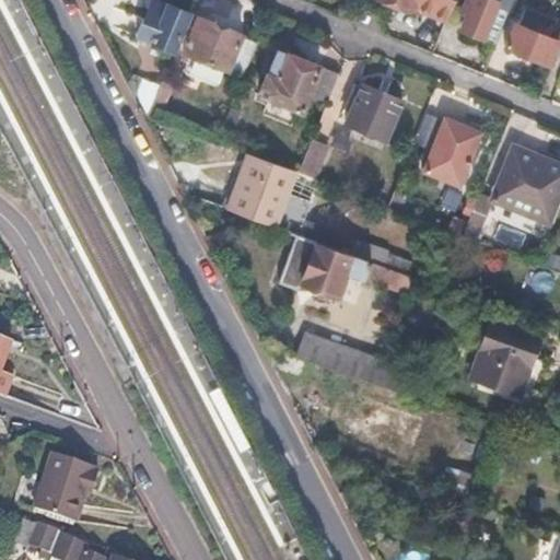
[(419,0),(393,0),(416,10),(419,1),(419,0)]
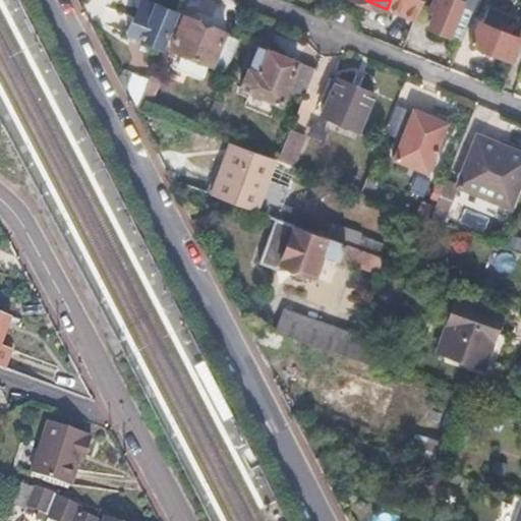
[(390,0),(390,1),(417,12),(421,0),(390,0)]
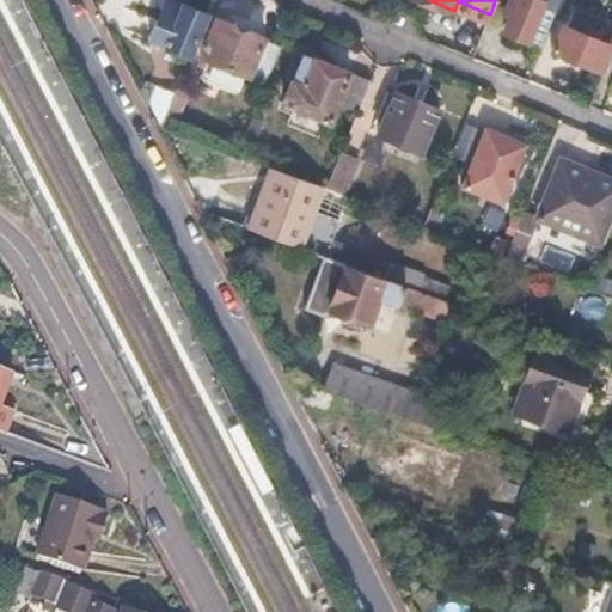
[(507,0),(503,12),(509,16),(502,31),(527,41),(527,40),(532,41),(548,0),(507,0)]
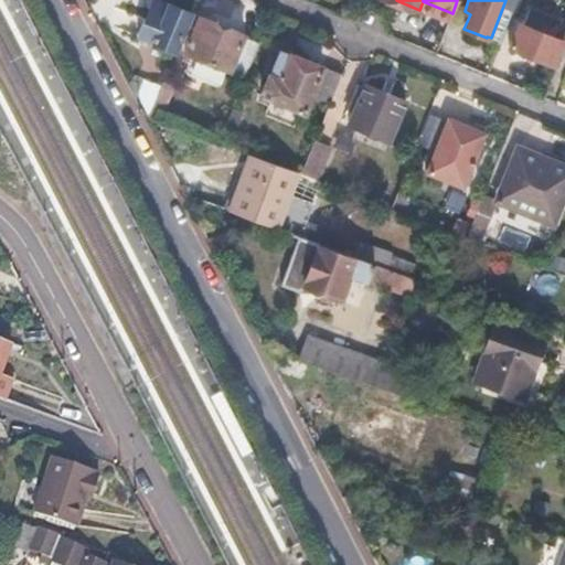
[(166,14),(149,8),(137,36),(176,52),(191,13),(170,4),(166,14)]
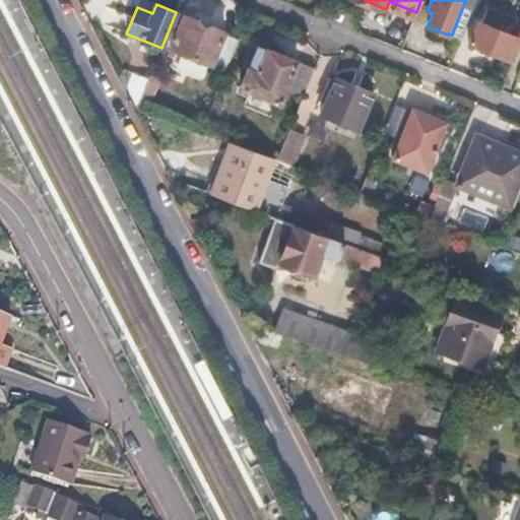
[(480,22),(478,21),(469,44),(508,60),(517,38),(501,31),(508,16),(486,8),(480,22)]
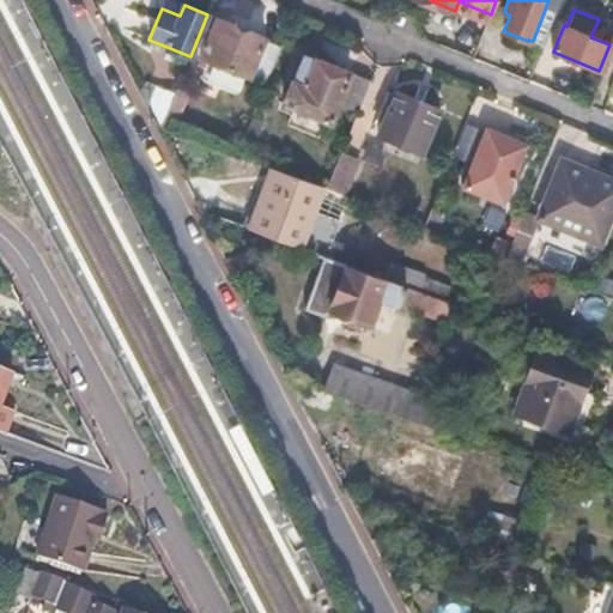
[(266,40),(217,19),(200,60),(248,80),(250,77),(267,83),(281,48),(265,42),(266,40)]
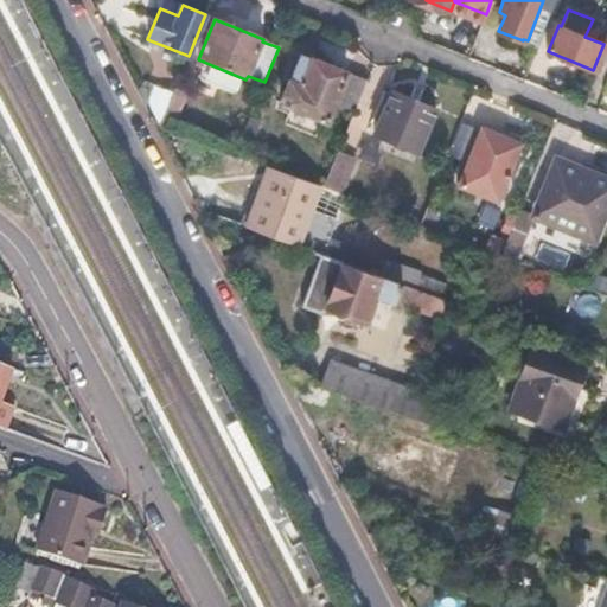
[(311,62),(300,57),(281,103),(325,122),(332,103),(353,113),(366,81),(312,58),(311,62)]
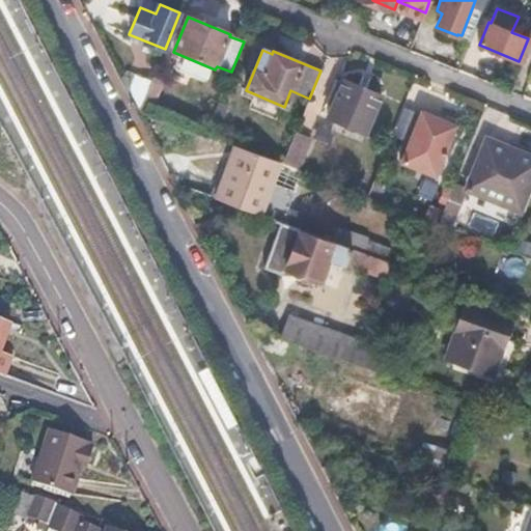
[(164,80),(154,76),(140,109),(150,112),(164,80)]
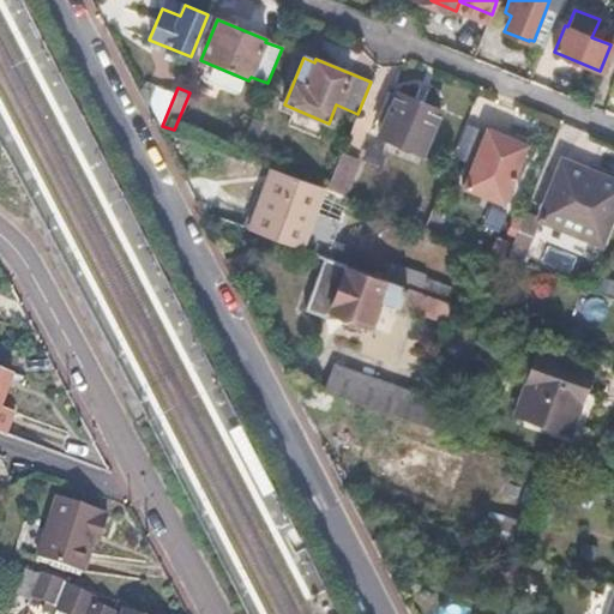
[(396,100),(390,96),(378,124),(384,126),(379,138),(423,156),(443,112),(398,94),(396,100)]
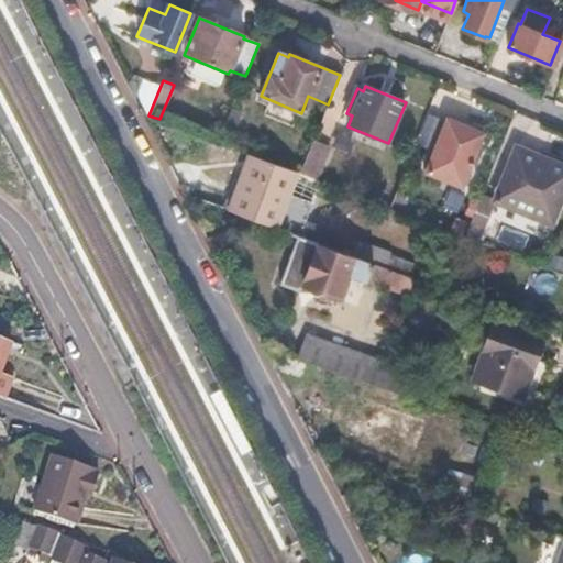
[(483,134),(448,120),(426,172),(461,187),(483,134)]
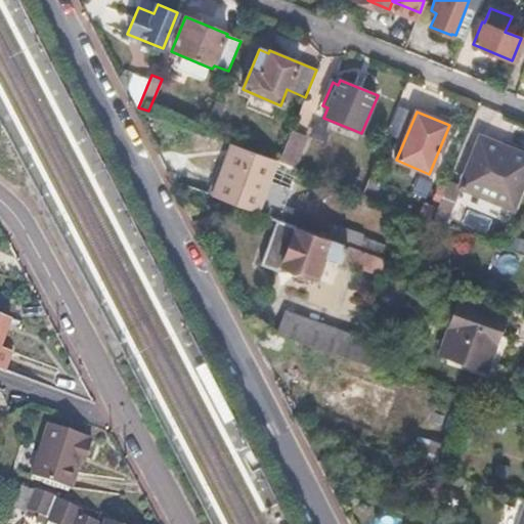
[(304,143),(290,137),(279,161),(295,167),(304,143)]
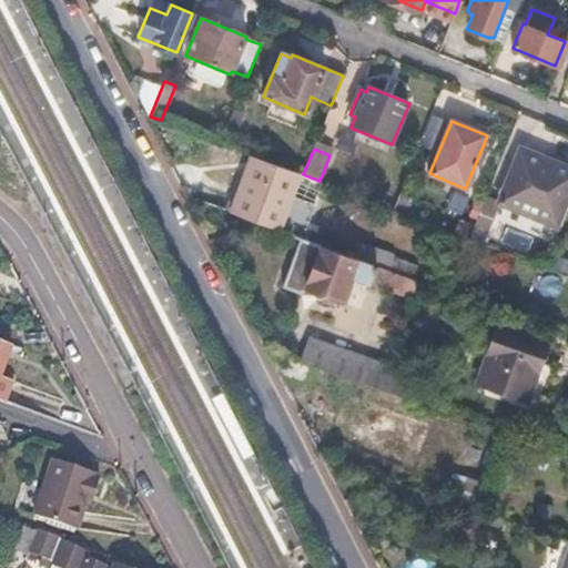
[(567,192),(567,169),(520,150),(499,202),(555,225),(567,192)]
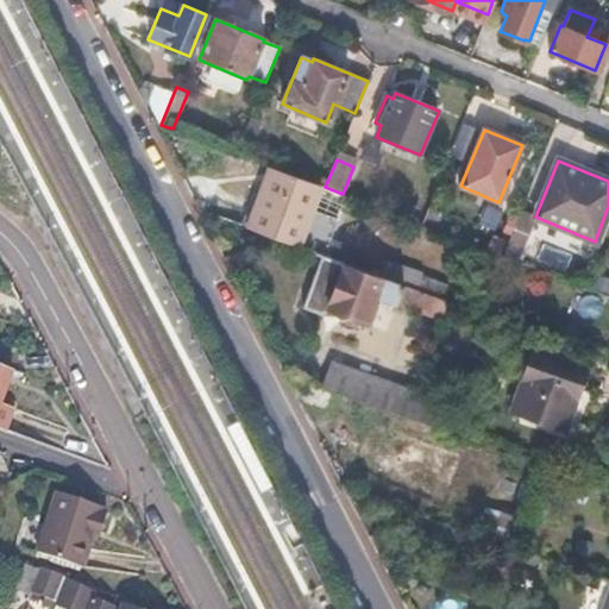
[(258,189),(264,190),(251,226),(299,244),(321,186),(268,165),(258,189)]
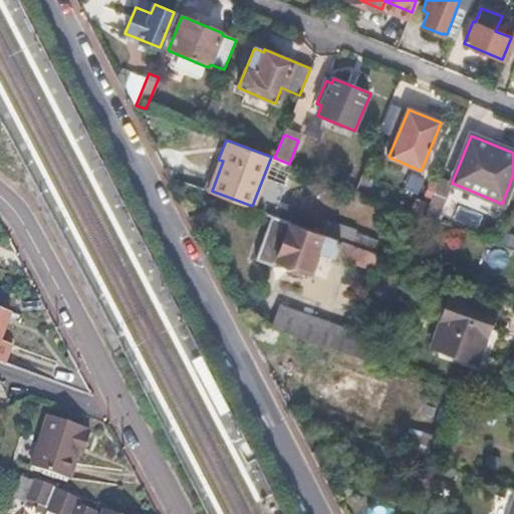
[(218,160),(214,158),(202,188),(212,191),(223,161),(218,160)]
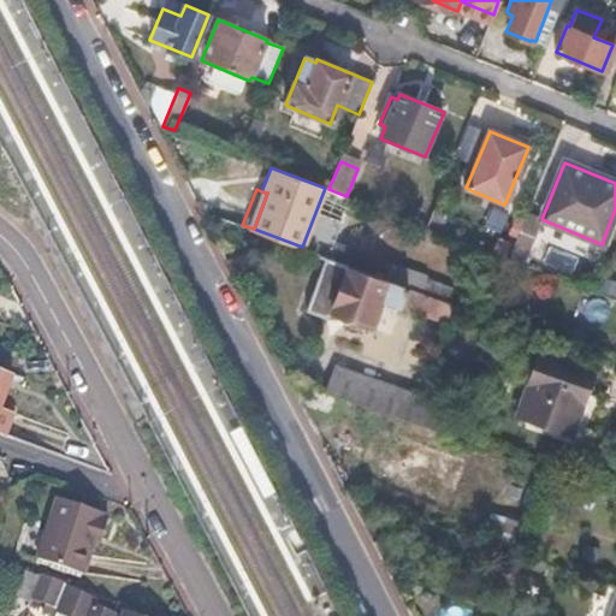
[(542,219),(527,213),(509,258),(523,264),(542,219)]
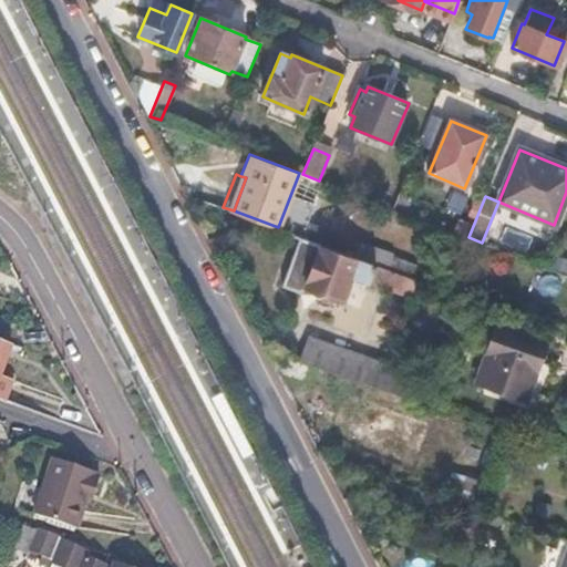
[(373,263),(298,235),(281,284),(297,289),(307,286),(341,299),(351,275),(367,280),(373,263)]
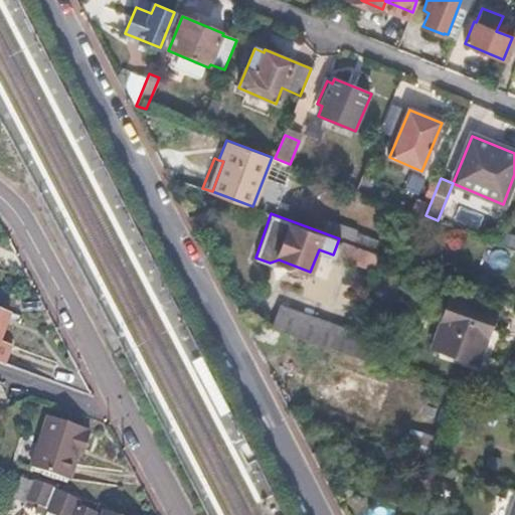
[(344,241),(338,258),(373,271),(379,254),(344,241)]
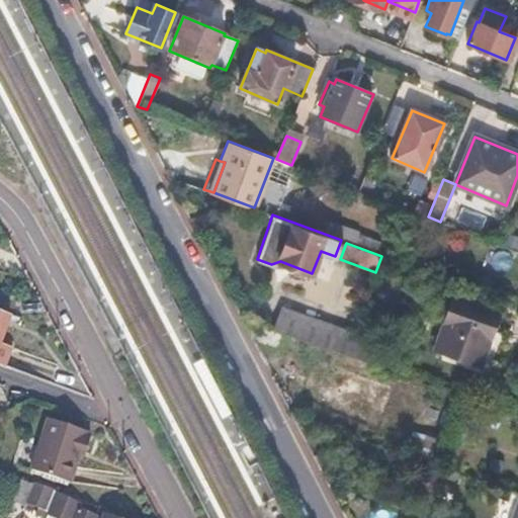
[(497,311),(454,295),(435,347),(442,350),(479,363),(491,329),(497,311)]
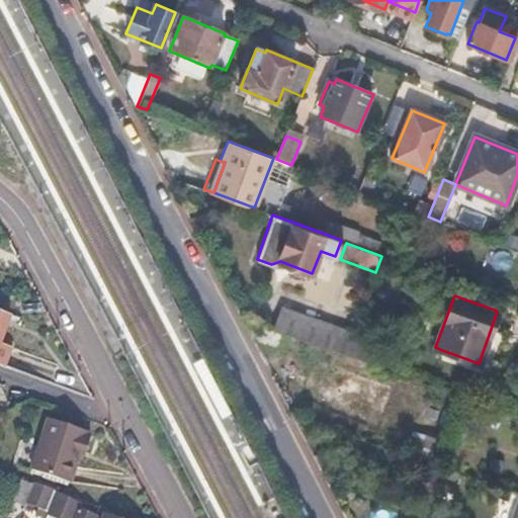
[(282,307),(274,329),(370,363),(378,341),(282,307)]
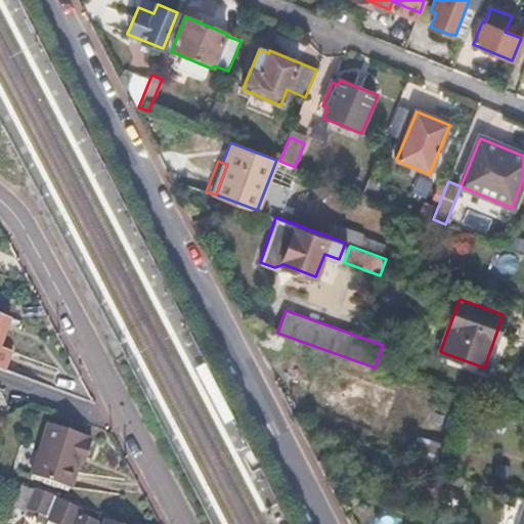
[(0,344),(10,319),(0,315),(0,366),(5,368),(8,360),(11,352),(0,348),(0,344)]
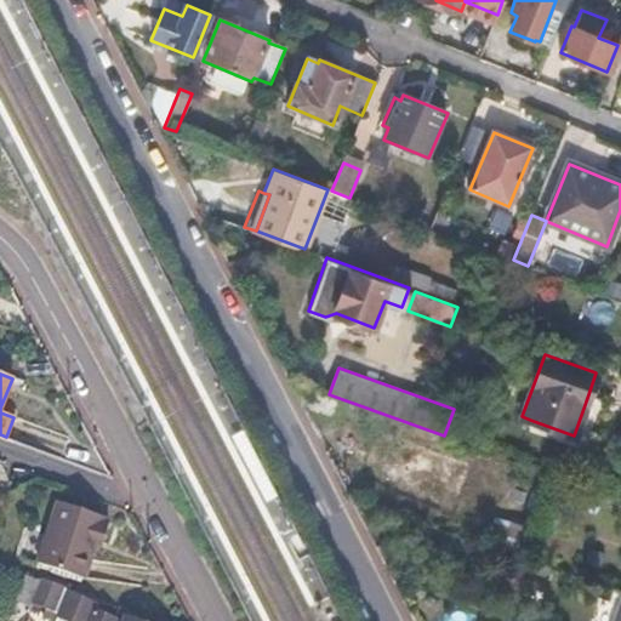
[(412,465),(405,461),(397,484),(428,496),(445,451),(420,443),(412,465)]
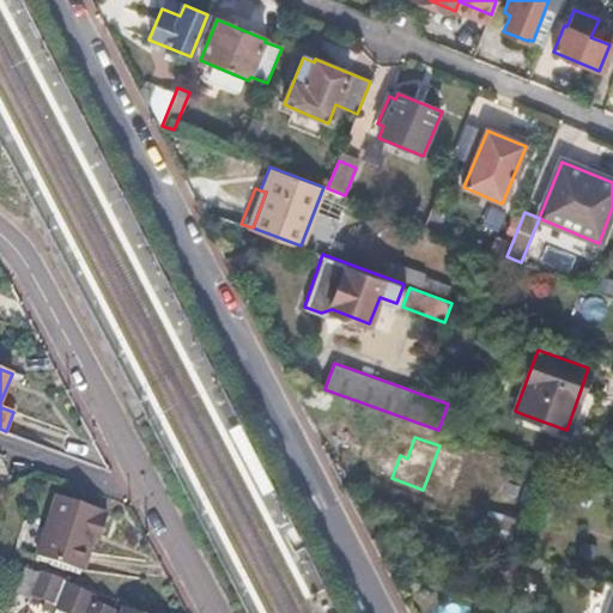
[(95,513),(56,498),(35,557),(74,571),(85,540),(91,542),(96,529),(99,516),(93,514),(95,513)]
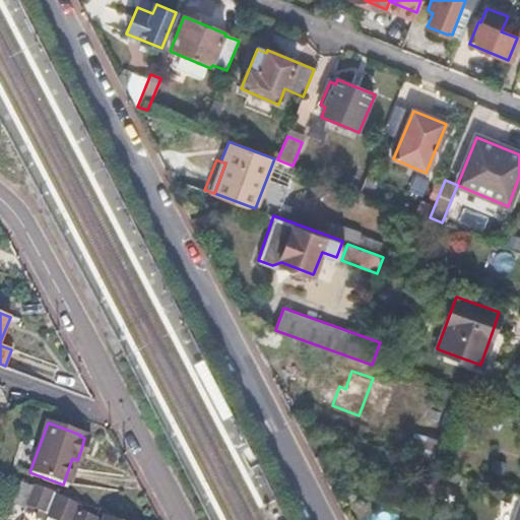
[(20,482),(9,477),(3,495),(14,499),(16,494),(20,482)]
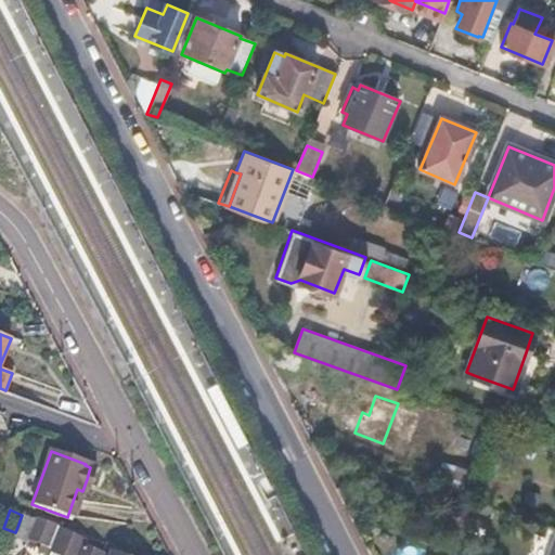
[(22,515),(17,527),(43,537),(36,554),(51,554),(52,554),(55,554),(100,554),(101,554),(84,547),(85,542),(60,533),(62,529),(22,515)]
